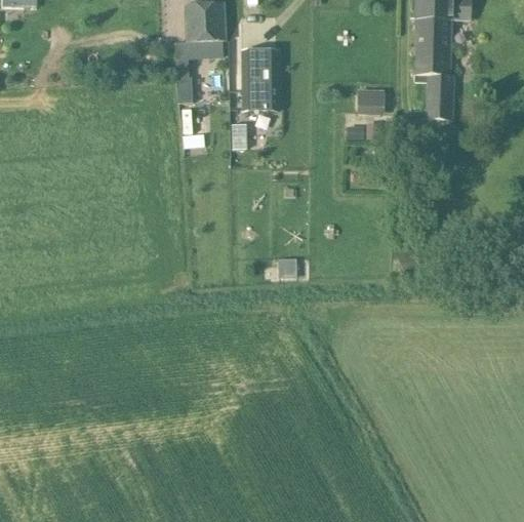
[(184,4),(185,41),(225,40),(223,3),(223,0),(199,0),(200,3),(184,4)]
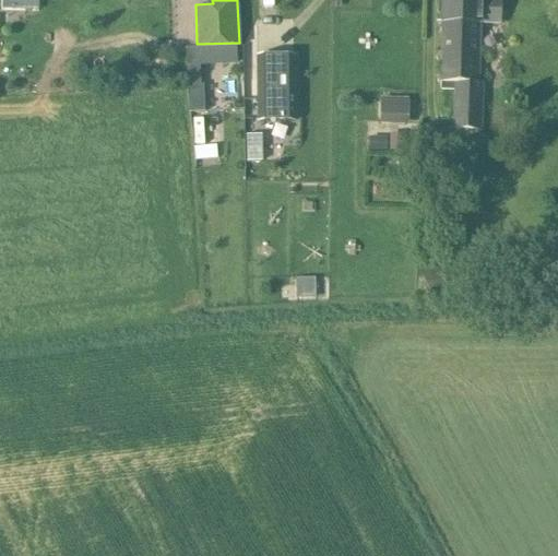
[(440,80),(439,86),(453,87),(453,92),(461,93),(460,127),(481,127),(483,80),(478,80),(479,20),(501,21),(502,0),(441,0),(441,20),(438,80),(440,80)]
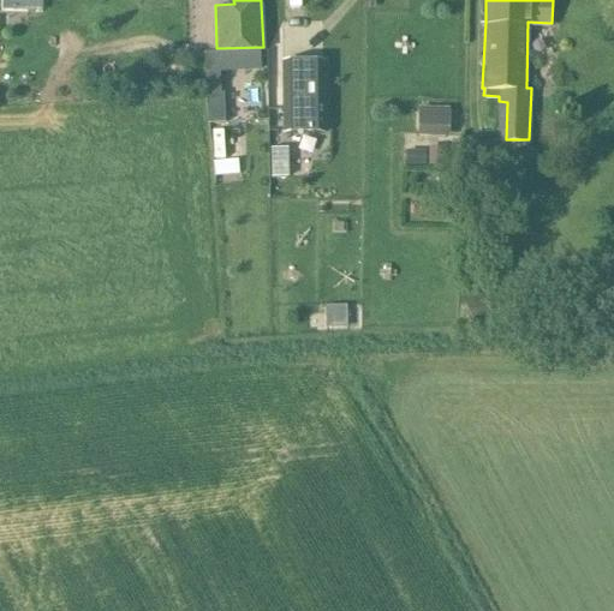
[(322,59),(284,60),(285,131),(323,130),(322,59)]
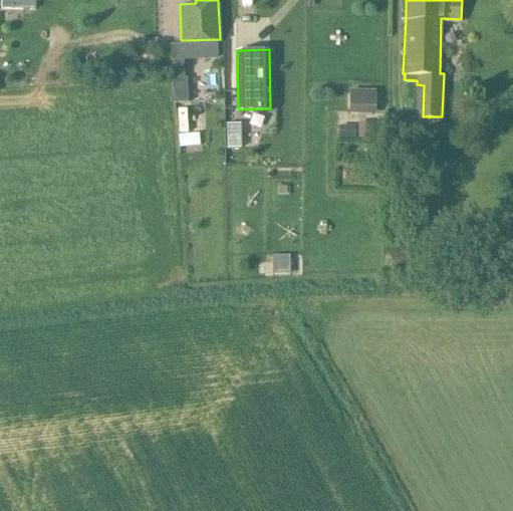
[(121,60),(106,59),(105,72),(121,73),(121,60)]
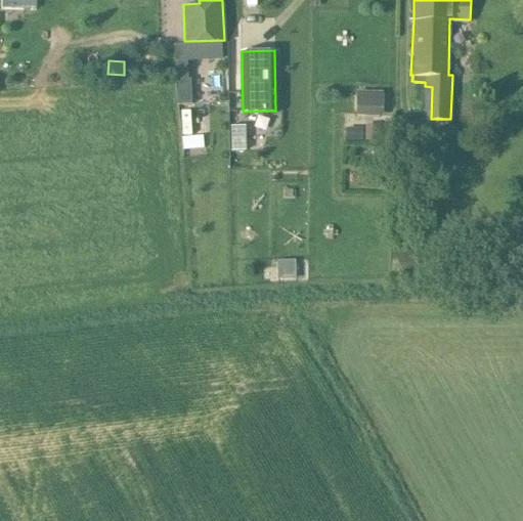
[(187,77),(174,78),(175,80),(175,101),(177,101),(178,101),(190,101),(189,77),(187,77)]
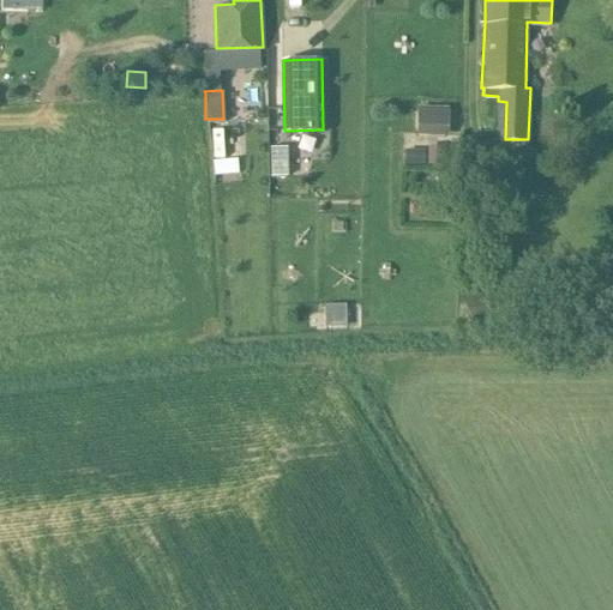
[(418,103),(416,132),(448,133),(449,104),(418,103)]
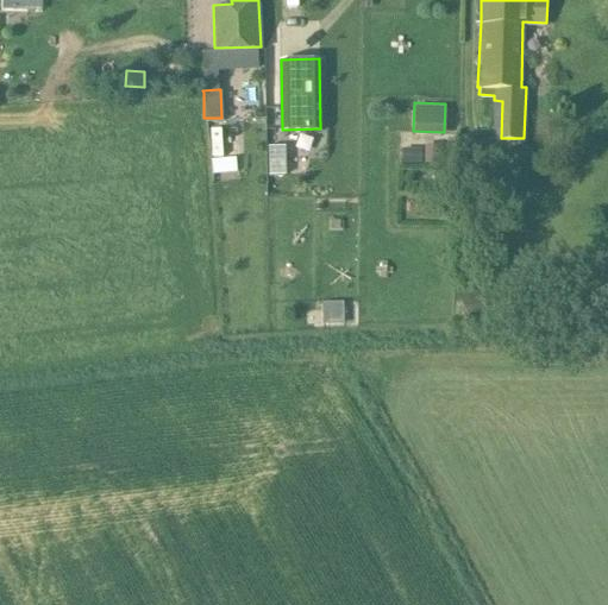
[(401,145),(401,162),(421,162),(421,145),(401,145)]
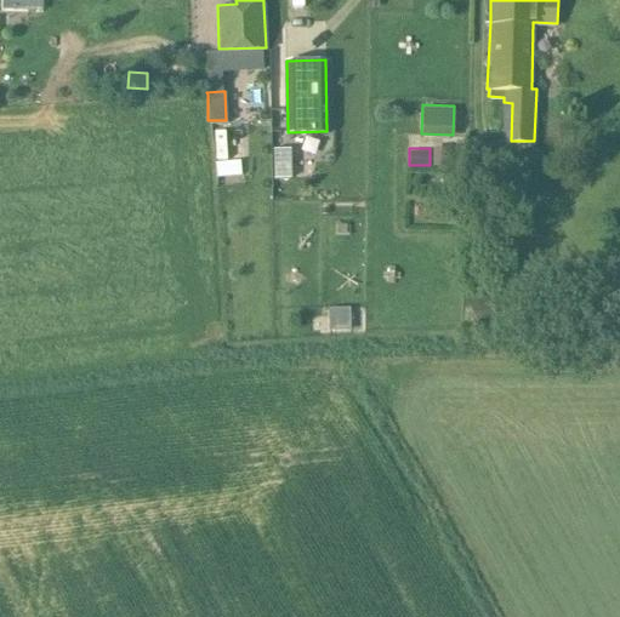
[(433,152),(433,163),(449,163),(449,152),(433,152)]
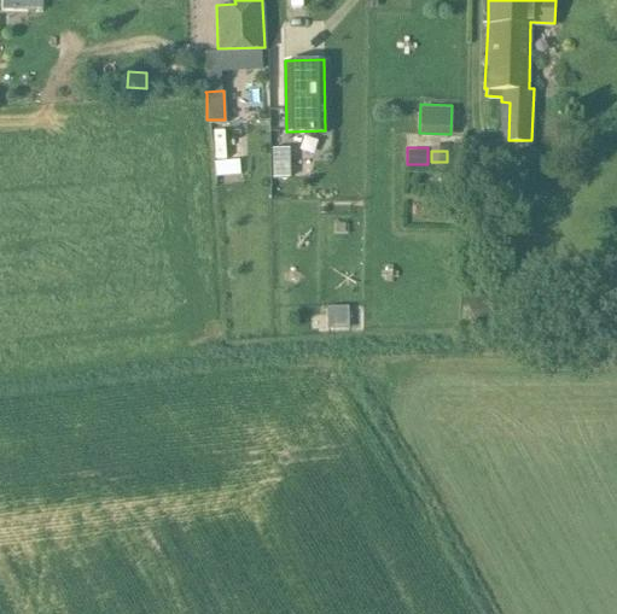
[(287,161),(273,161),(273,175),(287,175),(287,161)]
